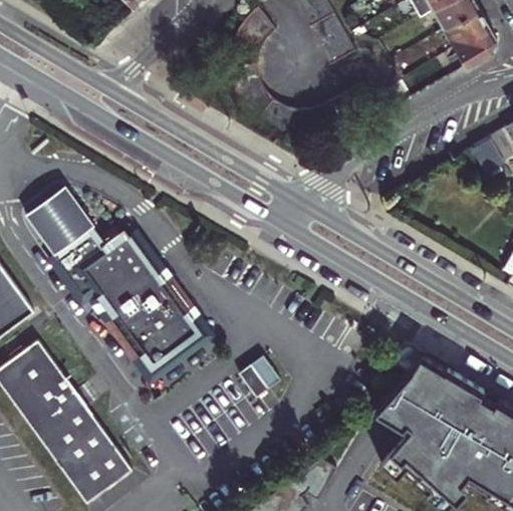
[(295,0),(332,65),(356,52),(327,0),(295,0)]
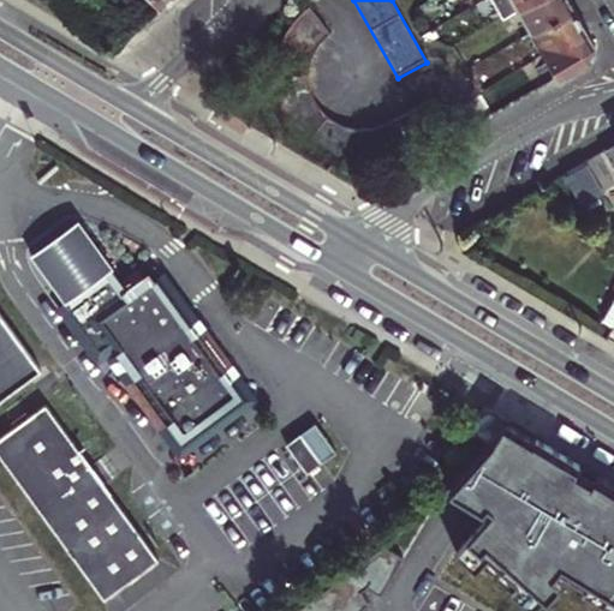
[(542,0),(513,0),(520,13),(542,0)]
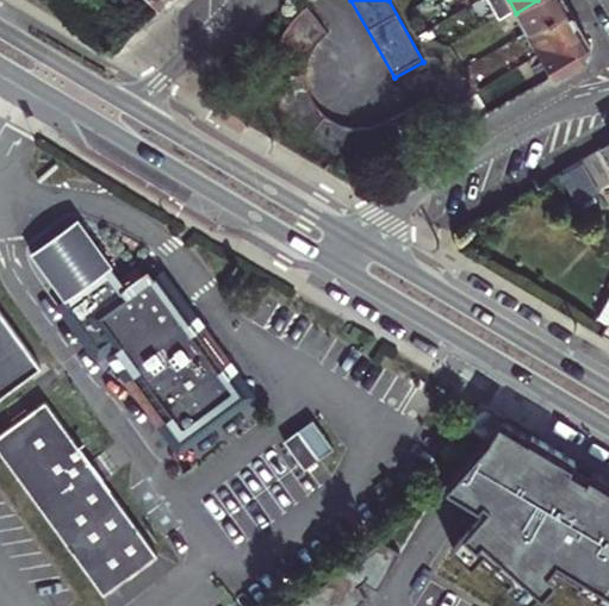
[(538,0),(516,13),(529,36),(570,12),(563,0),(538,0)]
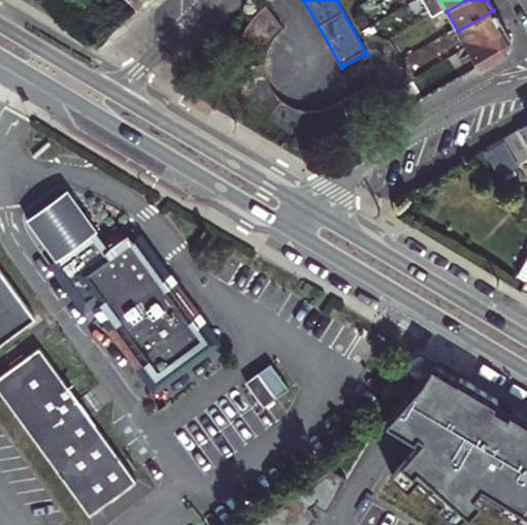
[(289,106),(281,100),(273,91),(269,79),(267,65),(270,51),(276,40),(285,31),(268,8),(261,15),(249,31),(240,52),(238,69),(240,86),(248,101),(256,116),(271,129),(287,137),(299,140),(310,141),(321,141),(332,139),(343,135),(387,112),(373,88),(335,108),(329,111),(316,115),(302,112),(289,106)]
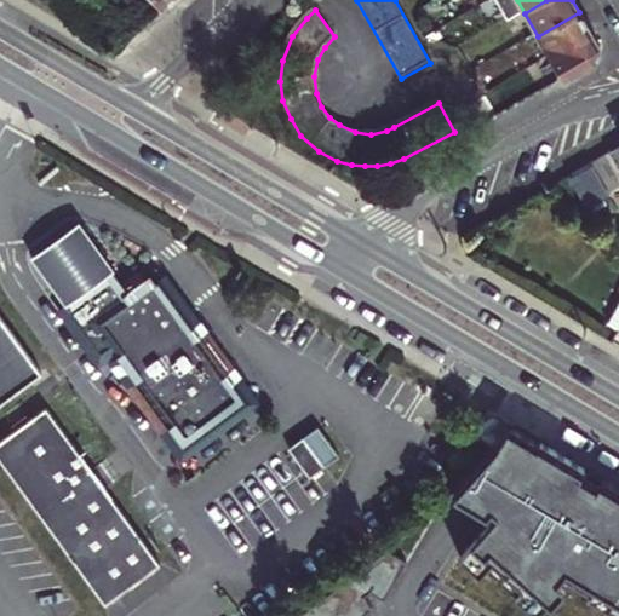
[(538,36),(550,59),(592,35),(579,12),(538,36)]
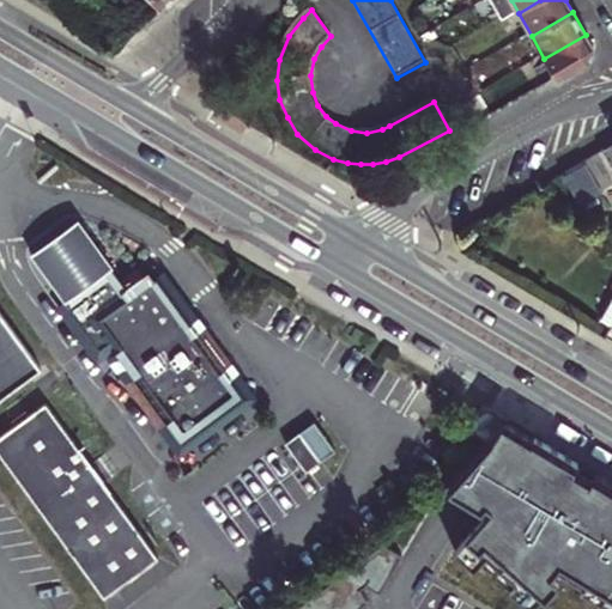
[(586,35),(544,59),(558,83),(588,65),(589,65),(594,48),(593,48),(586,35)]
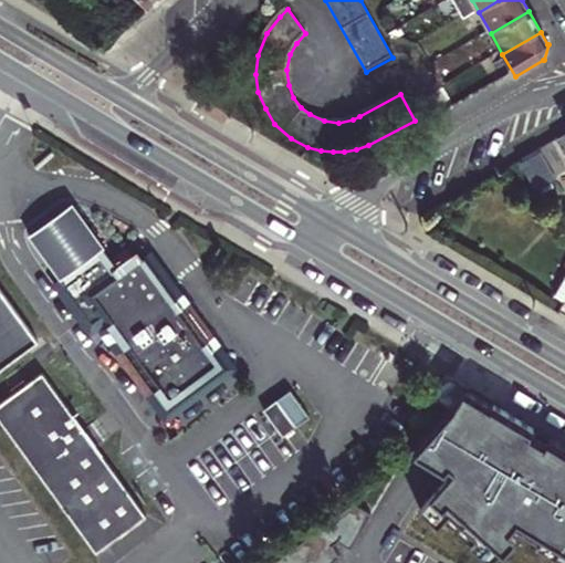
[(564,136),(539,152),(540,153),(553,178),(564,171),(564,136)]
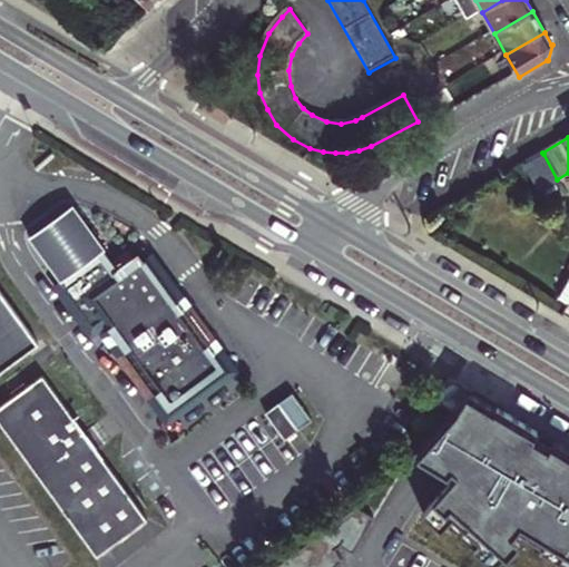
[(543,154),(525,165),(541,194),(560,184),(557,179),(543,154)]
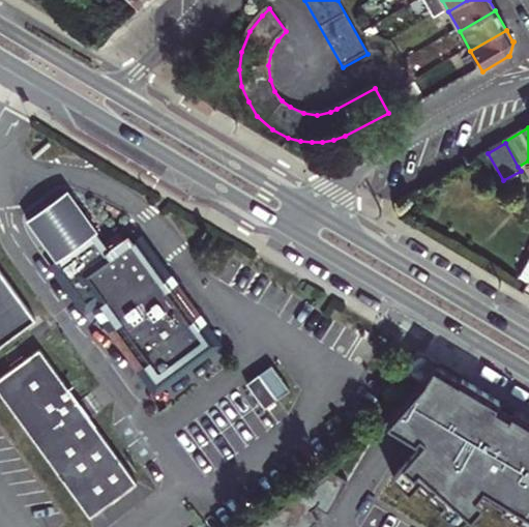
[(24,224),(53,263),(94,233),(64,193),(24,224)]
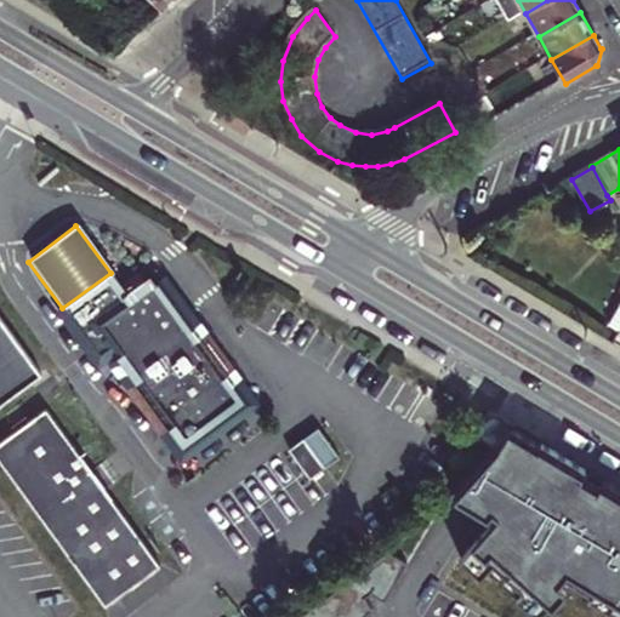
[(188,446),(239,409),(226,392),(229,387),(148,278),(126,293),(111,273),(62,308),(60,310),(101,365),(117,353),(174,429),(175,428),(188,446)]
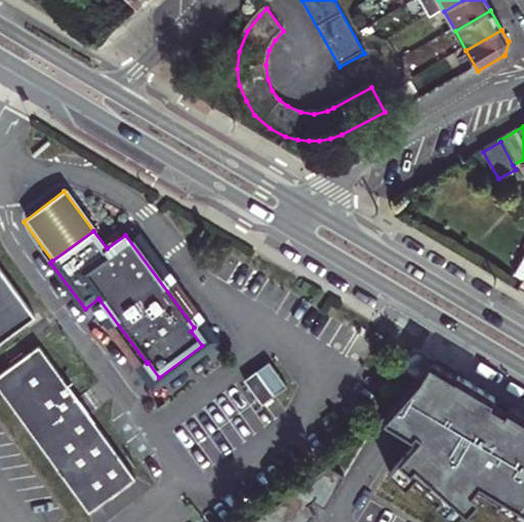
[(0,343),(36,317),(0,268),(0,343)]
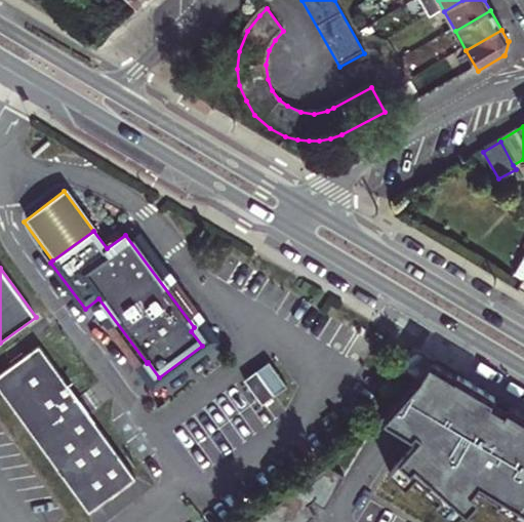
[(135,480),(39,347),(0,374),(0,390),(88,513),(135,480)]
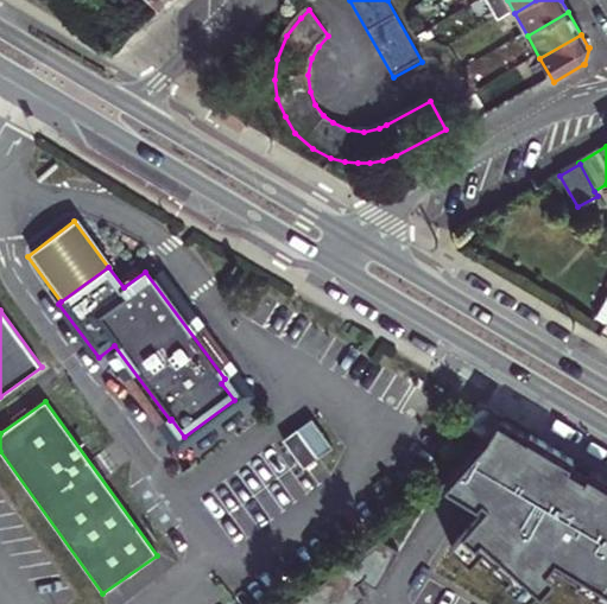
[(503,419),(481,406),(466,428),(486,442),(503,419)]
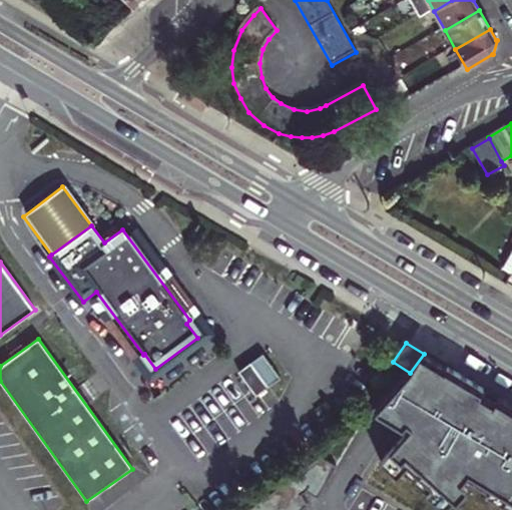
[(262,353),(237,372),(257,396),(281,377),(262,353)]
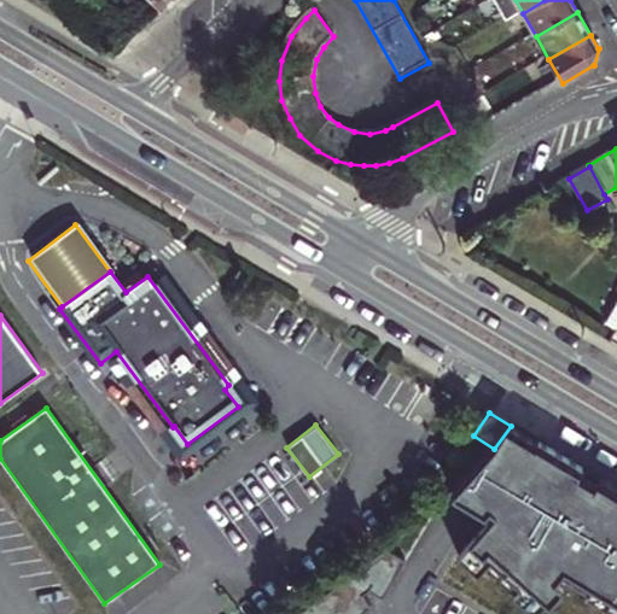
[(504,504),(510,508),(525,489),(524,487),(548,449),(511,426),(494,449),(492,454),(461,489),(499,512),(504,504)]
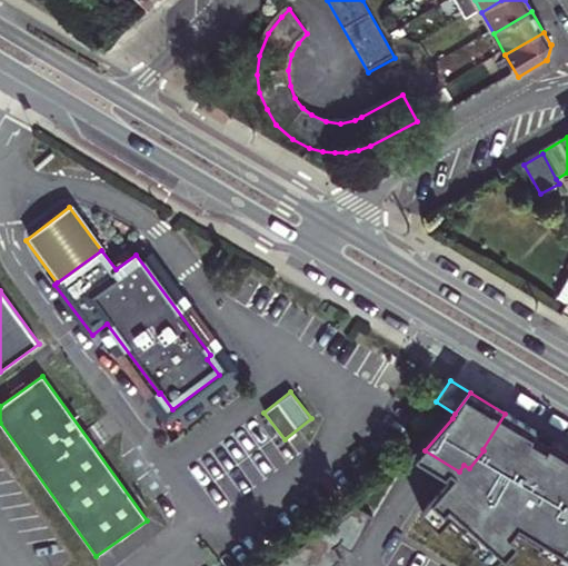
[(567,450),(505,414),(482,449),(484,450),(469,468),(435,508),(454,525),(465,512),(494,536),(488,543),(508,559),(518,547),(520,549),(532,535),(525,528),(530,523),(556,537),(554,540),(567,548),(567,450)]
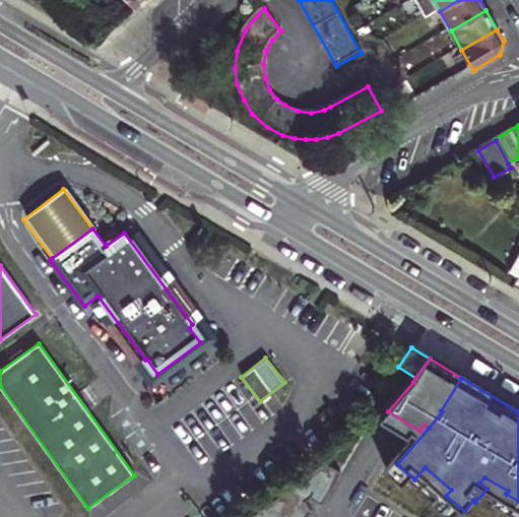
[(347,470),(332,460),(253,516),(308,516),(318,509),(311,499),(316,495),(328,503),(347,470)]
